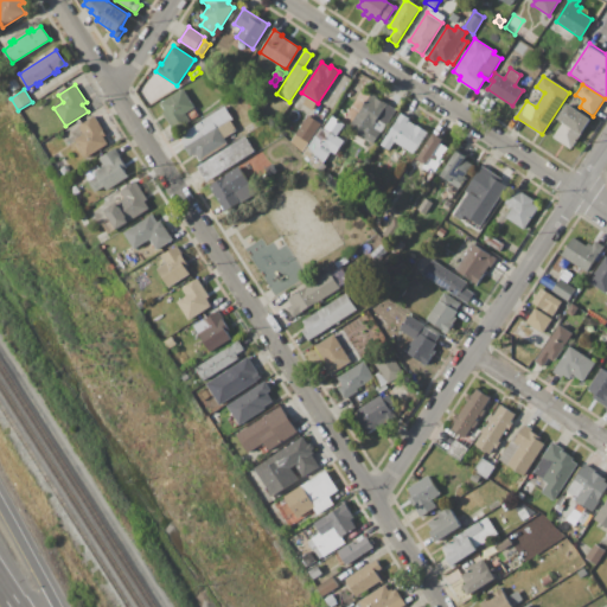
[(186,114),(191,121),(176,132),(163,113),(166,110),(161,103),(183,90),(195,109),(186,114)]
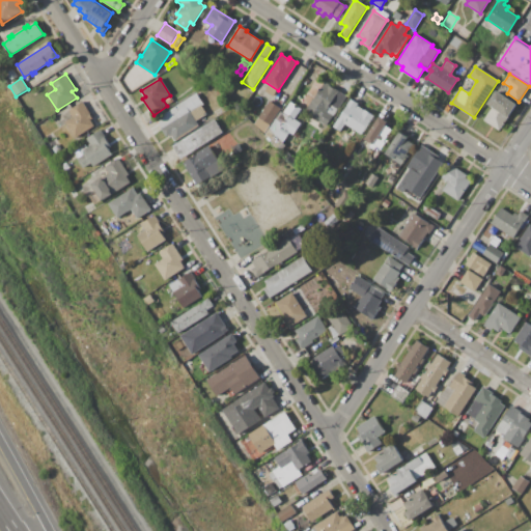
[(346,95),(328,124),(306,111),(325,82),(346,95)]
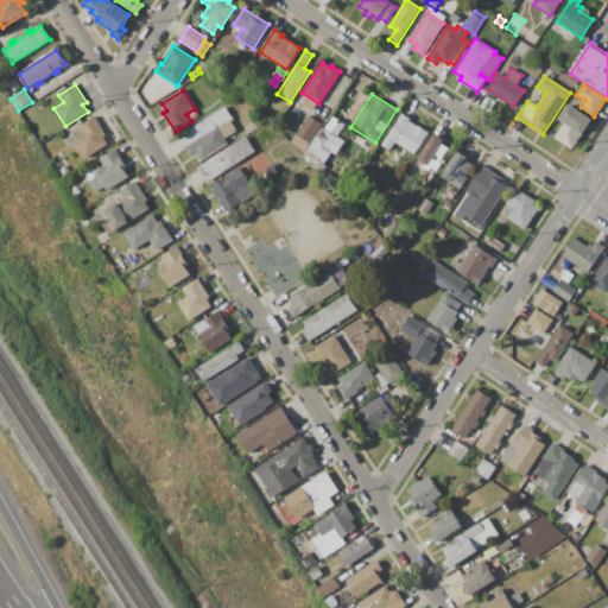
[(559,120),(569,105),(591,119),(572,150),(555,138),(564,122),(559,120)]
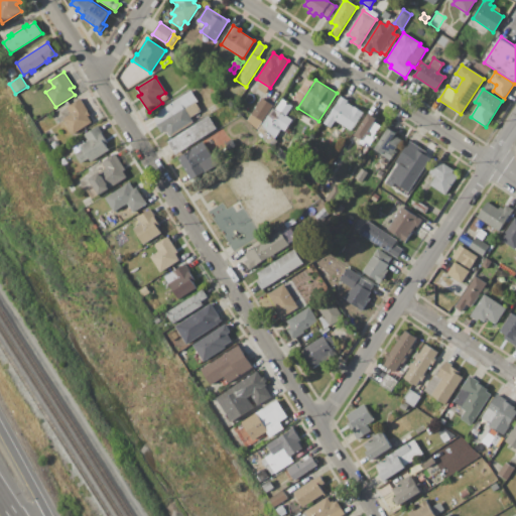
[(191,117),(195,122),(169,137),(165,130),(162,132),(158,125),(162,122),(156,113),(171,103),(191,90),(199,102),(197,103),(201,111),(191,117)]
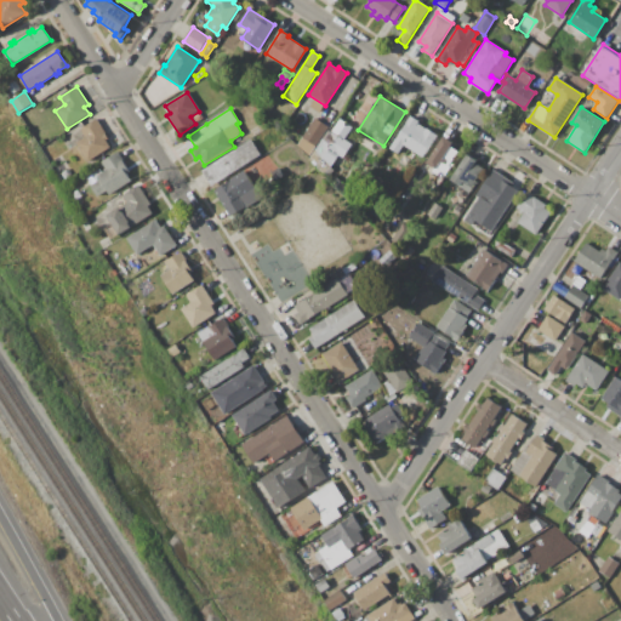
[(398,154),(389,149),(411,117),(419,121),(417,123),(437,135),(422,158),(403,146),(398,154)]
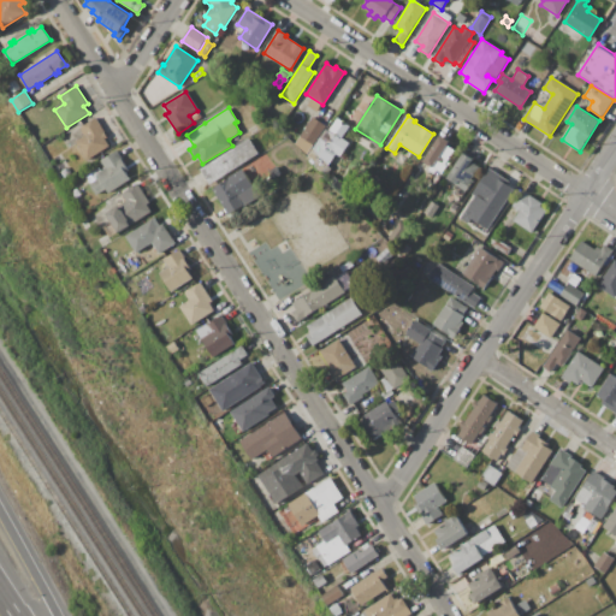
[(80,129),(96,118),(108,136),(104,138),(110,147),(87,160),(75,142),(84,136),(80,129)]
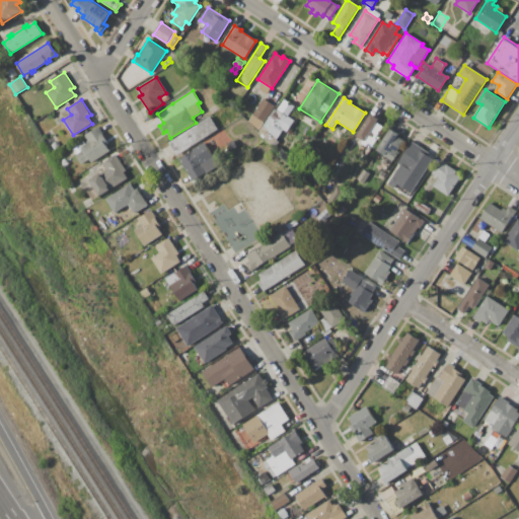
[(264,99),(274,105),(264,122),(253,115),(264,99)]
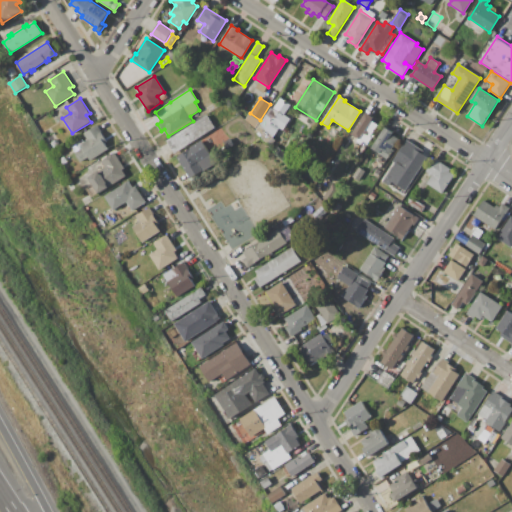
[(272,109),(284,117),(273,134),(261,126),(272,109)]
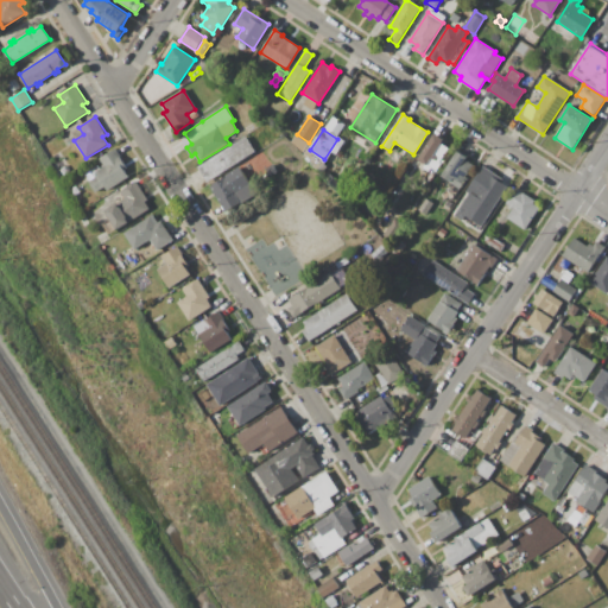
[(443,140),(441,144),(450,150),(437,170),(428,164),(426,165),(418,159),(434,134),(443,140)]
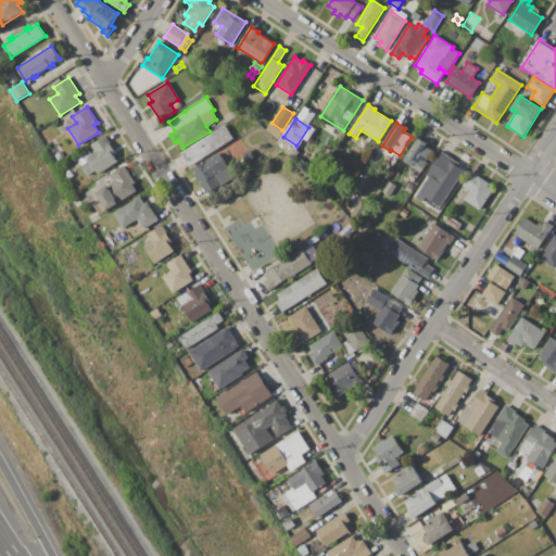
[(235,138),(190,166),(181,153),(226,125),(235,138)]
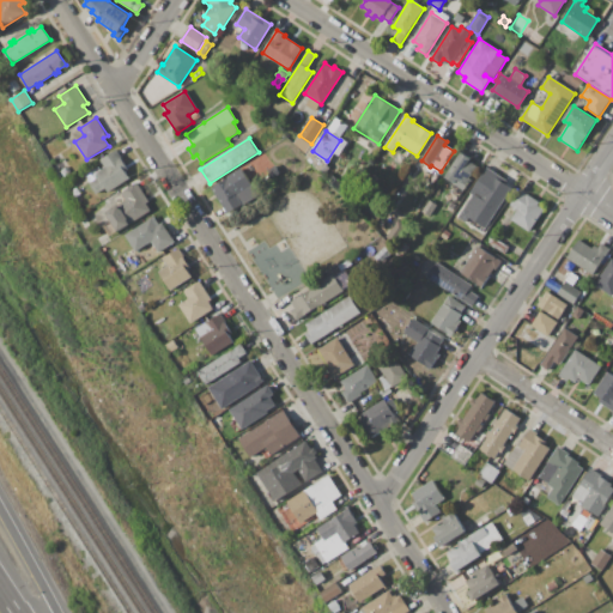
[(99,161),(116,150),(128,168),(123,170),(129,177),(107,192),(104,189),(96,194),(89,183),(97,177),(95,174),(104,168),(99,161)]
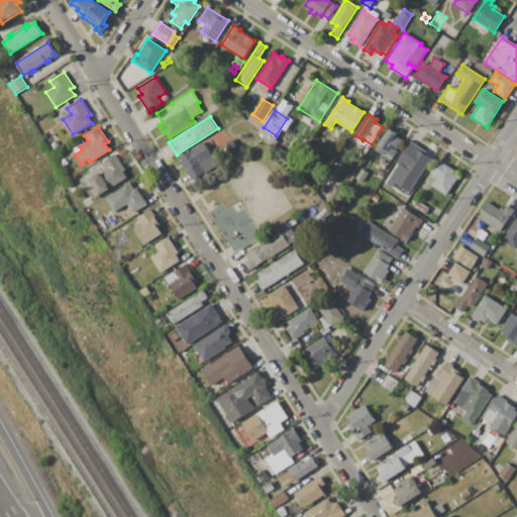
[(395,135),(402,140),(395,150),(396,151),(391,160),(383,154),(376,150),(390,129),(397,133),(395,135)]
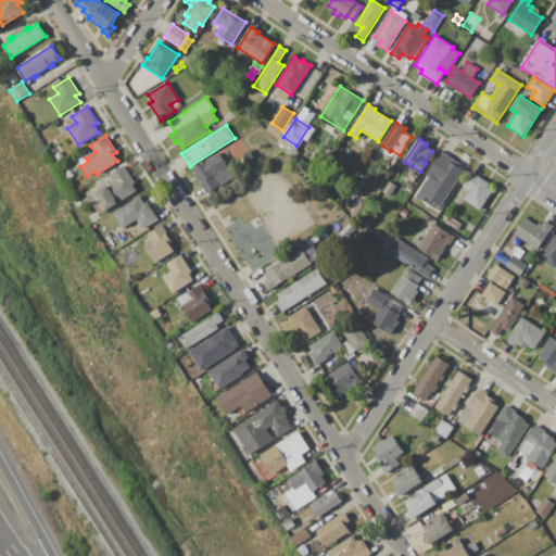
[(55,155),(61,152),(64,158),(59,162),(55,155)]
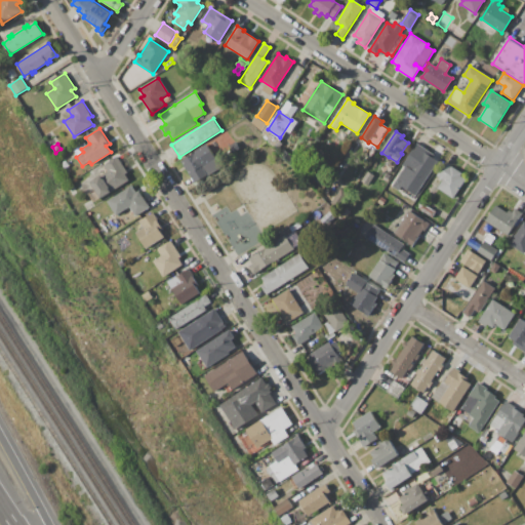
[(432,157),(438,161),(415,196),(401,187),(398,190),(394,187),(406,167),(403,165),(416,144),(434,154),(432,157)]
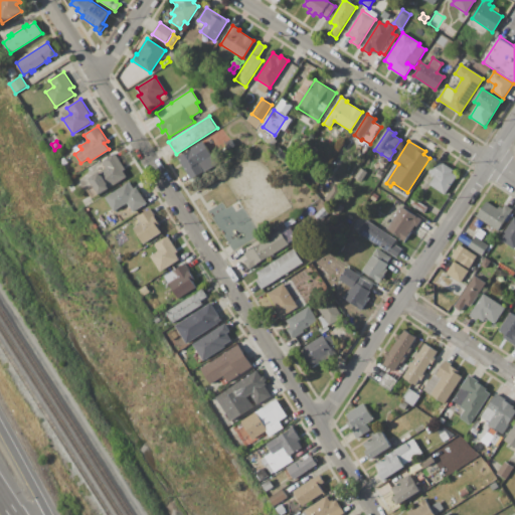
[(217,164),(192,179),(178,158),(192,149),(191,149),(202,142),(217,164)]
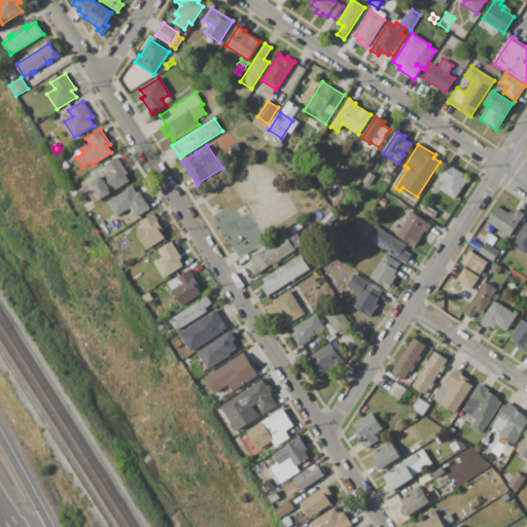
[(105,166),(119,156),(129,172),(126,174),(130,181),(101,199),(92,183),(108,172),(105,166)]
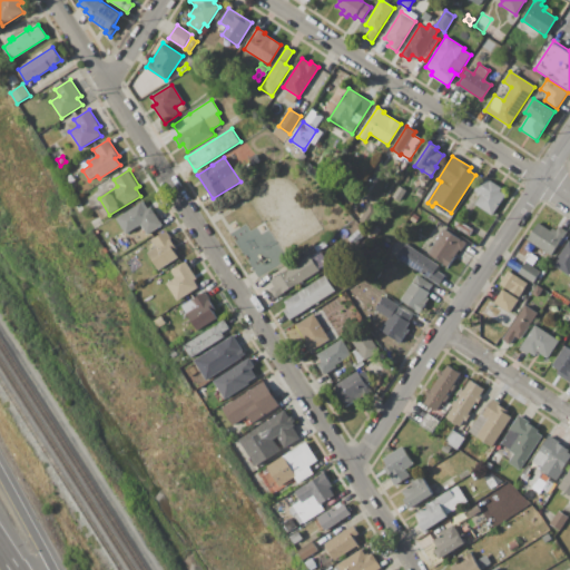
[(499,192),(505,196),(492,216),(475,205),(481,195),(474,190),(484,177),(502,188),(499,192)]
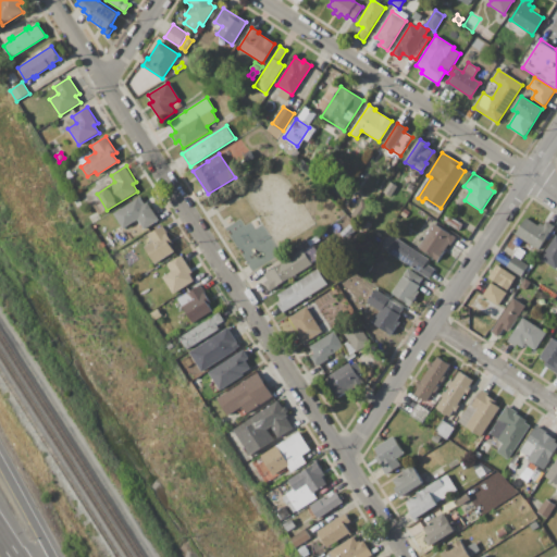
[(144,230),(159,220),(148,201),(145,203),(144,201),(141,202),(138,197),(113,213),(124,230),(138,220),(144,230)]
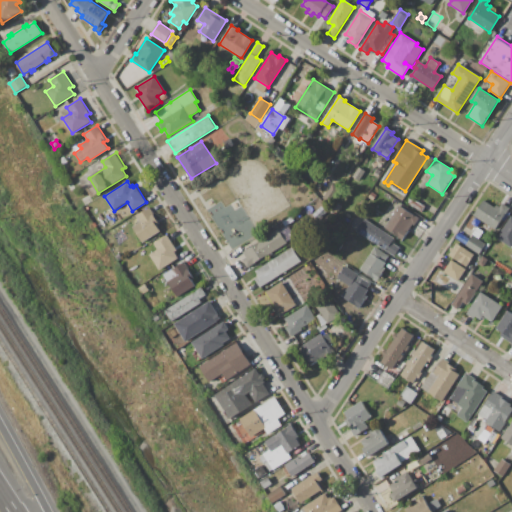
[(367,181),(373,185),(370,190),(364,186),(367,181)]
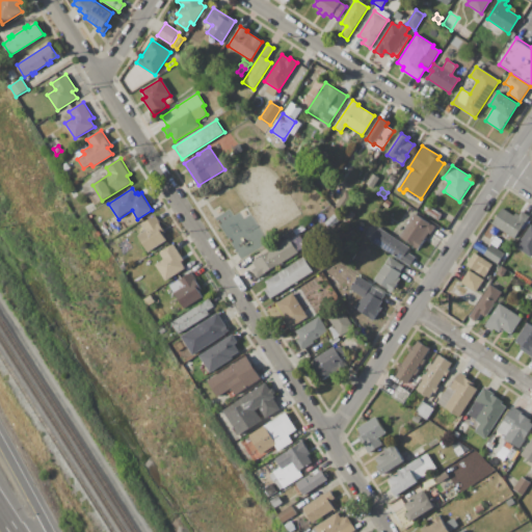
[(442,214),(437,220),(424,212),(428,206),(442,214)]
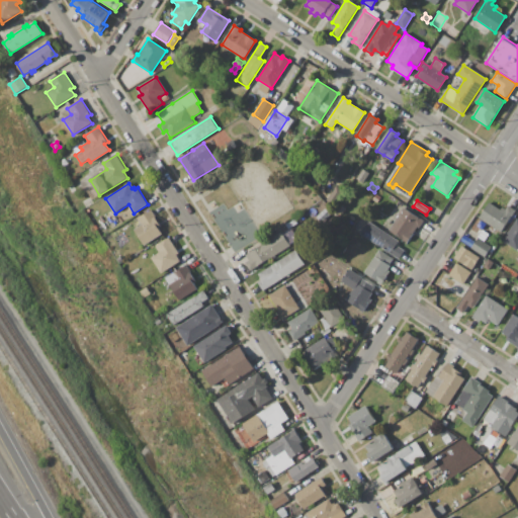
[(502,210),(504,207),(506,209),(508,206),(516,210),(501,233),(480,219),(490,202),(502,210)]
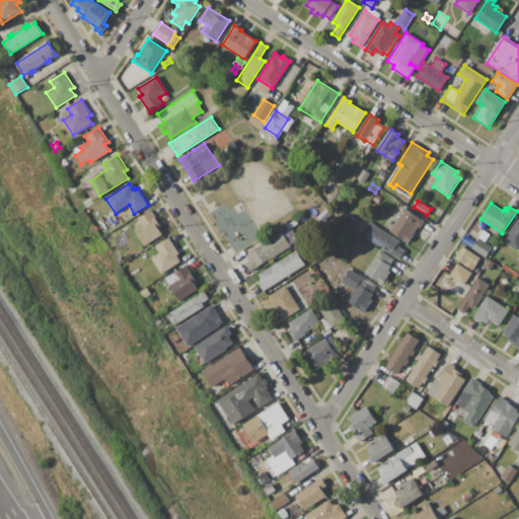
[(405,208),(423,219),(422,220),(424,221),(420,228),(418,226),(408,242),(390,231),(405,208)]
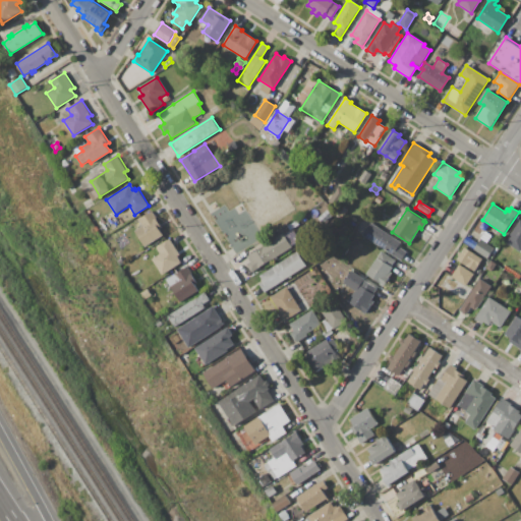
[(138,220),(153,211),(163,226),(159,228),(164,235),(145,247),(134,231),(142,226),(138,220)]
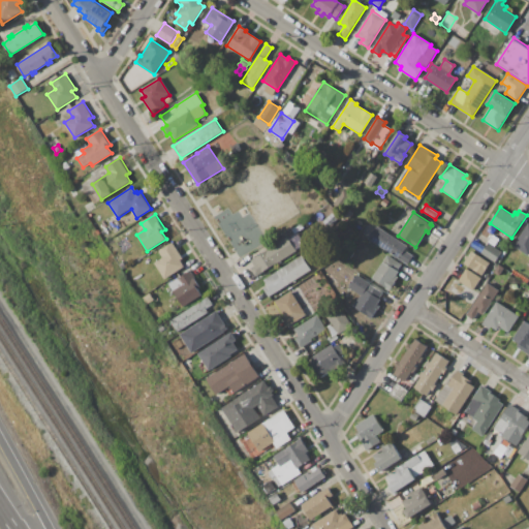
[(112,220),(117,217),(120,222),(115,225),(112,220)]
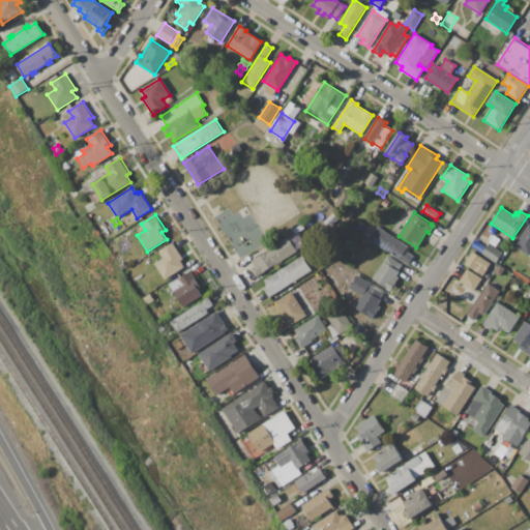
[(529,254),(529,256),(514,246),(529,224),(529,254)]
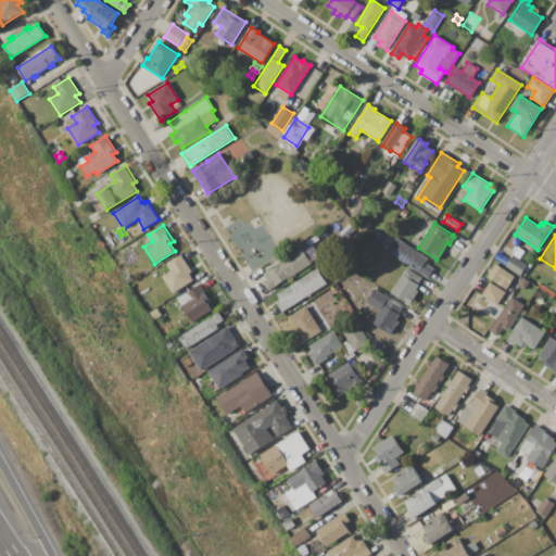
[(425,263),(433,268),(428,277),(388,251),(396,238),(428,258),(425,263)]
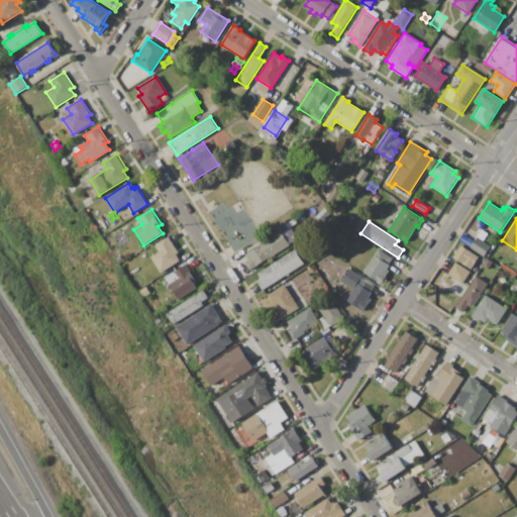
[(477,236),(482,229),(488,233),(484,240),(477,236)]
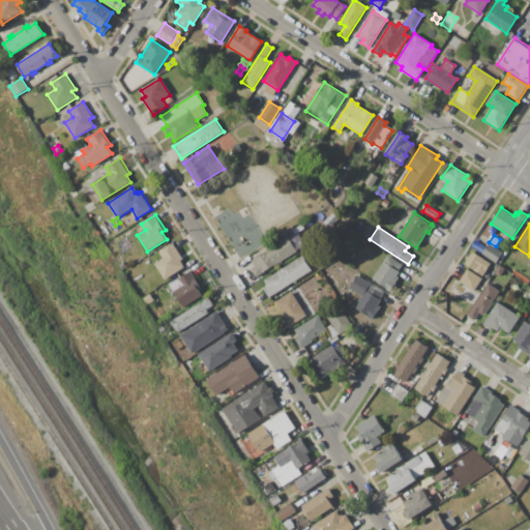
[(297,251),(257,276),(253,269),(256,266),(253,261),(290,238),(297,251)]
